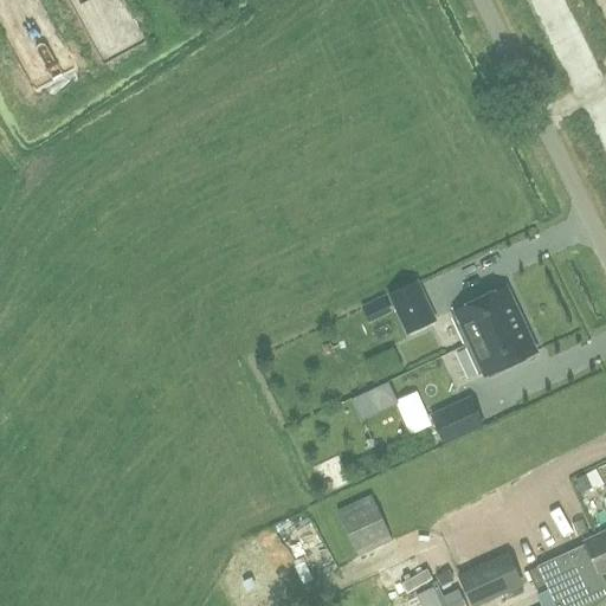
[(123,0),(88,13),(101,47),(141,32),(128,0),(123,0)]
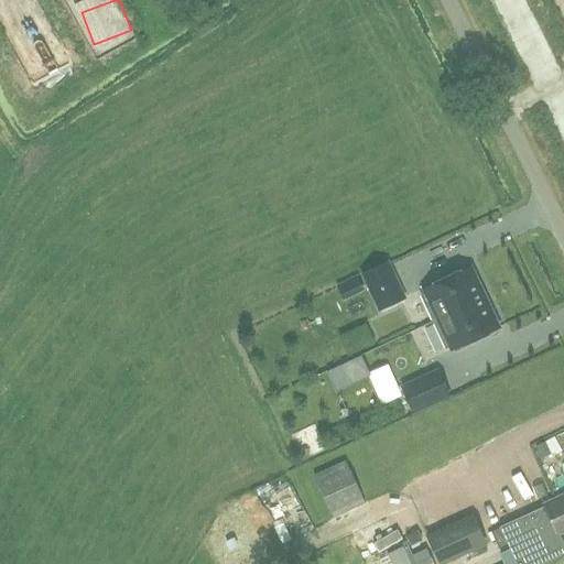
[(516,318),(488,260),(440,282),(467,342),(516,318)]
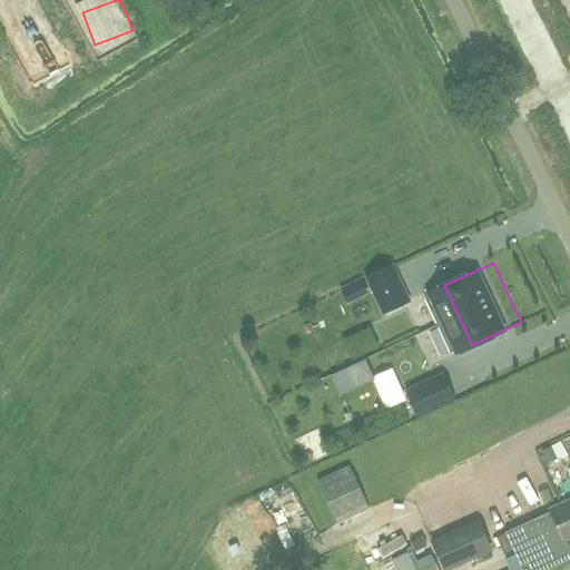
[(394,265),(365,278),(374,297),(384,317),(412,304),(403,284),(394,265)]
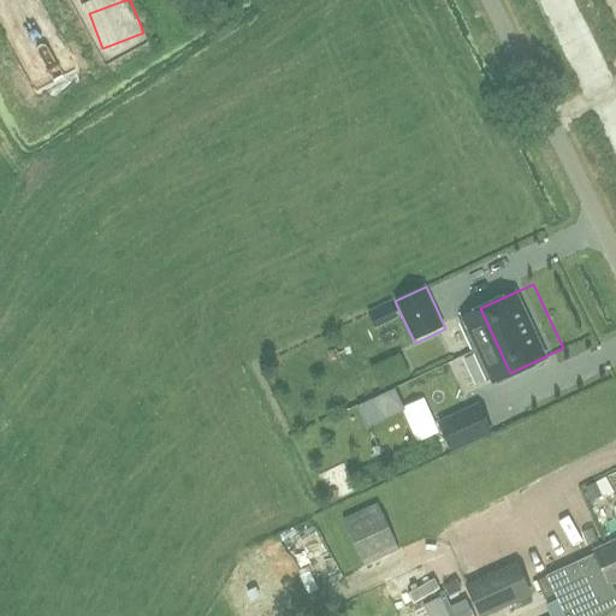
[(452,449),(466,442),(454,416),(440,424),(452,449)]
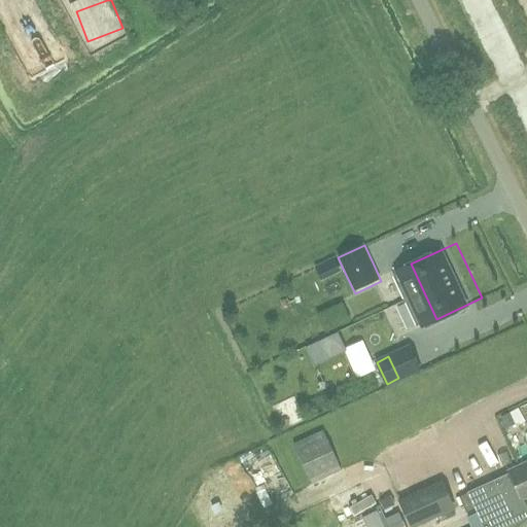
[(310,485),(342,471),(323,431),(292,445),(310,485)]
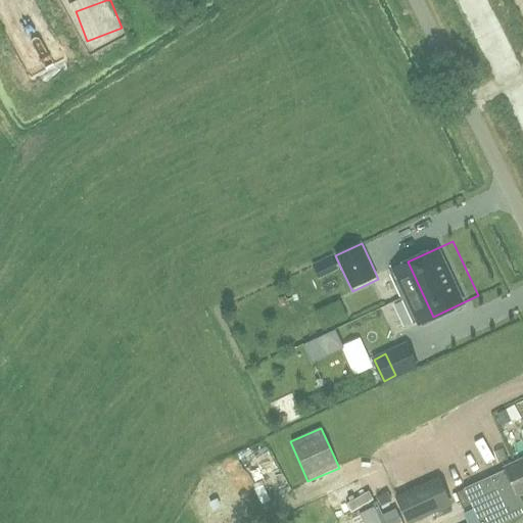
[(522,506),(518,495),(522,492),(522,460),(504,469),(505,470),(463,489),(478,522),(503,522),(522,514),(522,506)]
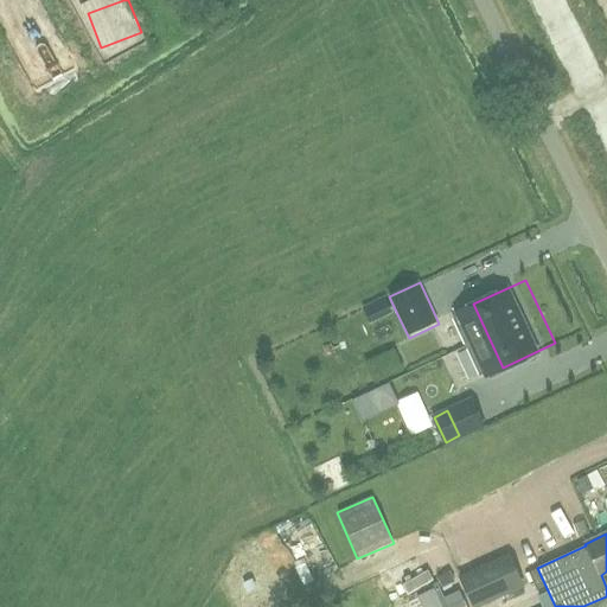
[(509,551),(457,575),(471,606),(478,606),(524,587),(509,551)]
